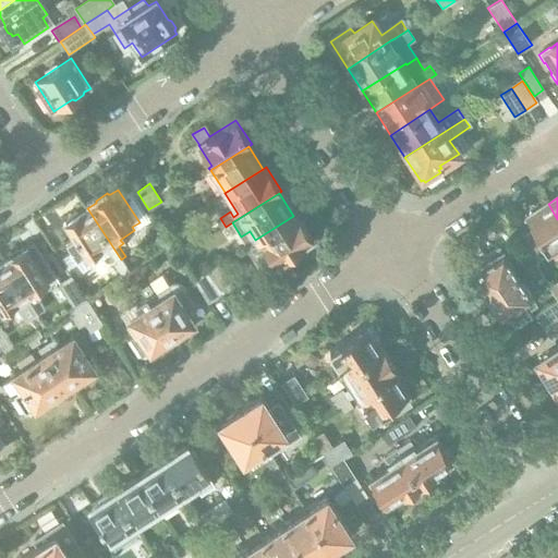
[(557,219),(548,204),(525,219),(533,231),(519,241),(525,252),(532,261),(557,244),(557,219)]
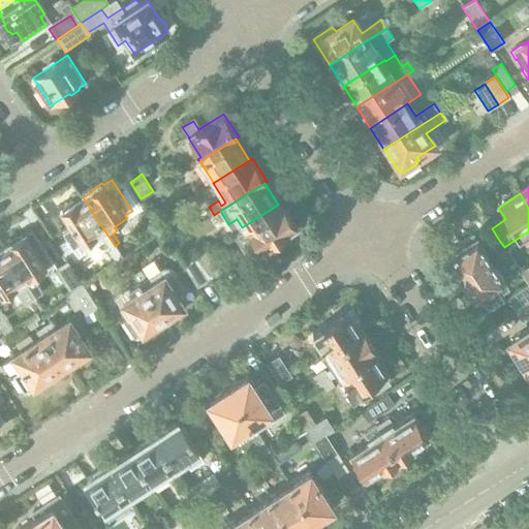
[(115,246),(83,197),(74,203),(73,201),(63,209),(63,210),(62,211),(62,212),(60,214),(69,229),(63,234),(73,249),(72,250),(78,258),(105,241),(110,249),(110,254),(115,262),(122,257),(115,246)]
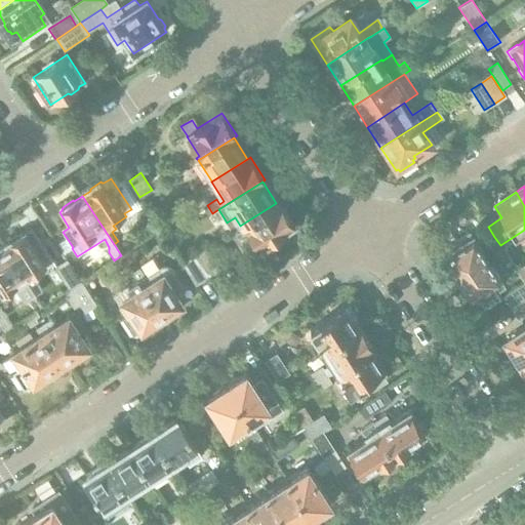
[(279,201),(276,203),(240,226),(242,229),(245,227),(258,247),(294,225),(279,201)]
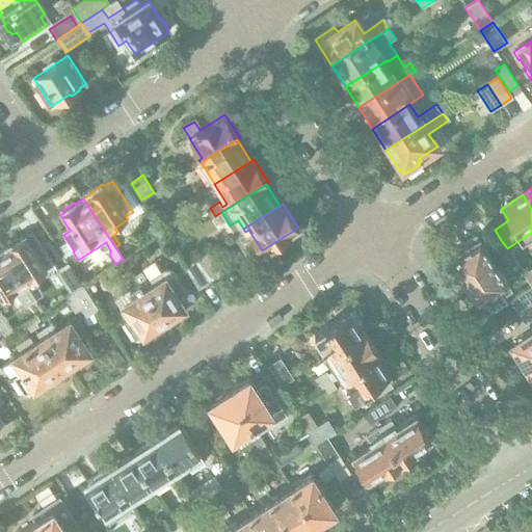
[(31,278),(53,265),(32,232),(23,238),(22,236),(11,243),(11,244),(2,250),(34,300),(43,295),(31,278)]
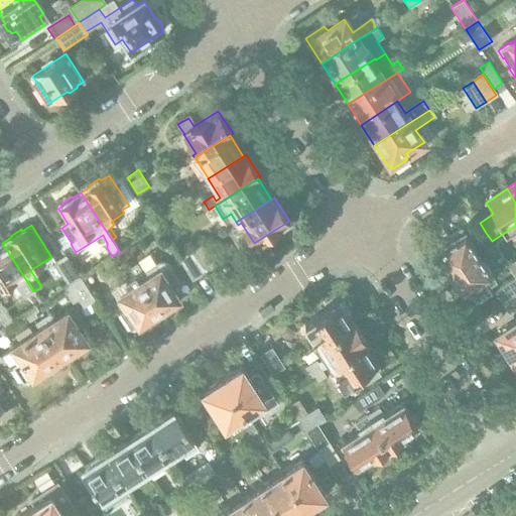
[(163,233),(159,226),(152,231),(156,238),(163,233)]
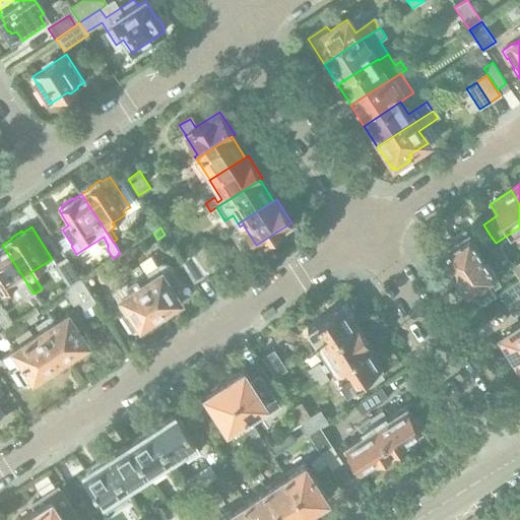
[(480,256),(475,248),(465,232),(443,246),(446,250),(445,251),(446,252),(441,255),(445,262),(444,264),(450,273),(452,272),(453,273),(480,256)]
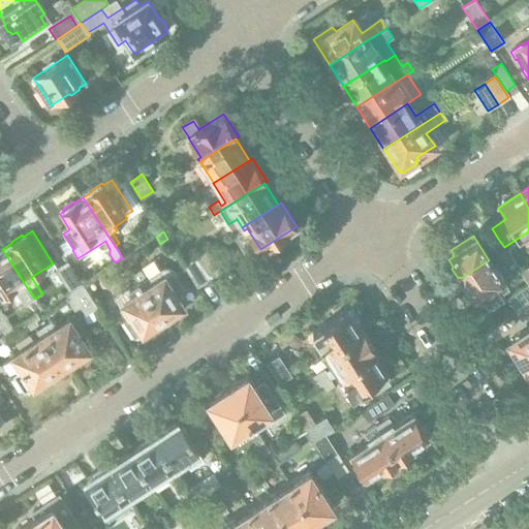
[(507,252),(504,247),(498,239),(490,244),(497,256),(500,254),(501,255),(507,252)]
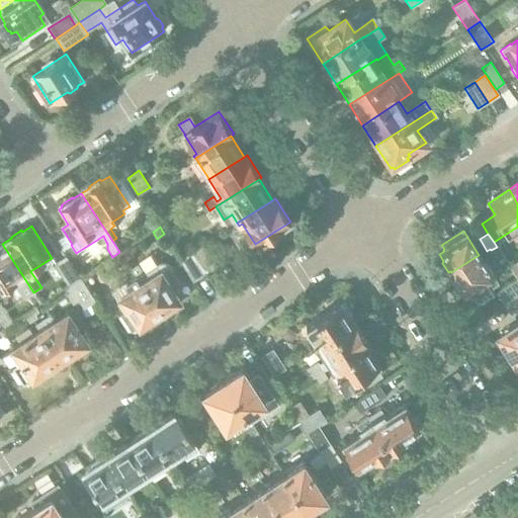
[(33,292),(2,244),(0,245),(0,284),(3,288),(14,282),(24,298),(33,292)]
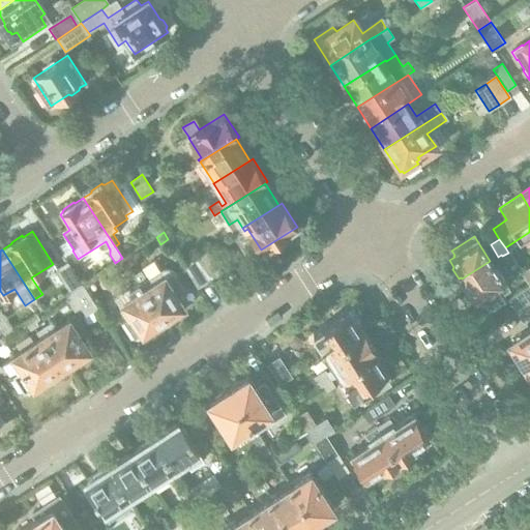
[(221,273),(207,251),(195,257),(210,280),(221,273)]
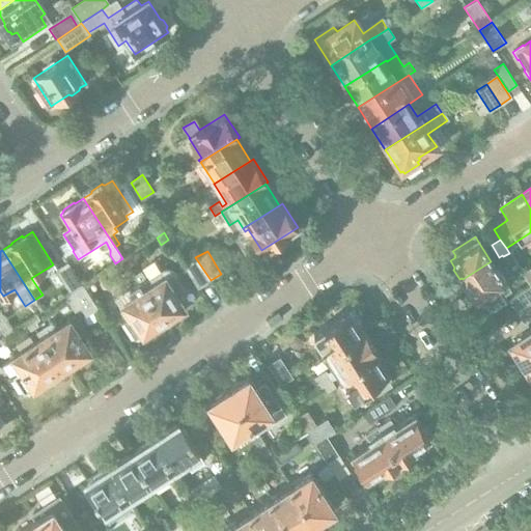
[(139,263),(132,253),(124,258),(132,269),(139,263)]
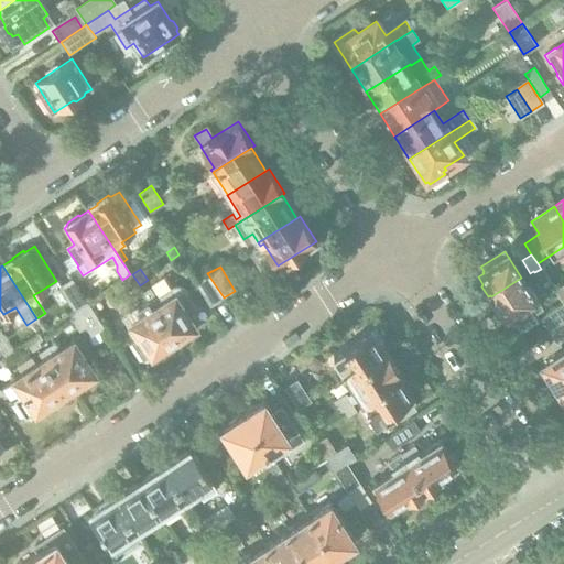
[(546,278),(541,269),(534,272),(540,281),(546,278)]
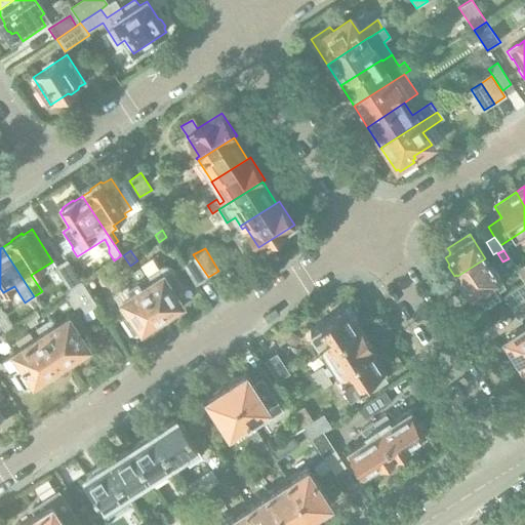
[(208,277),(193,254),(182,263),(196,285),(208,277)]
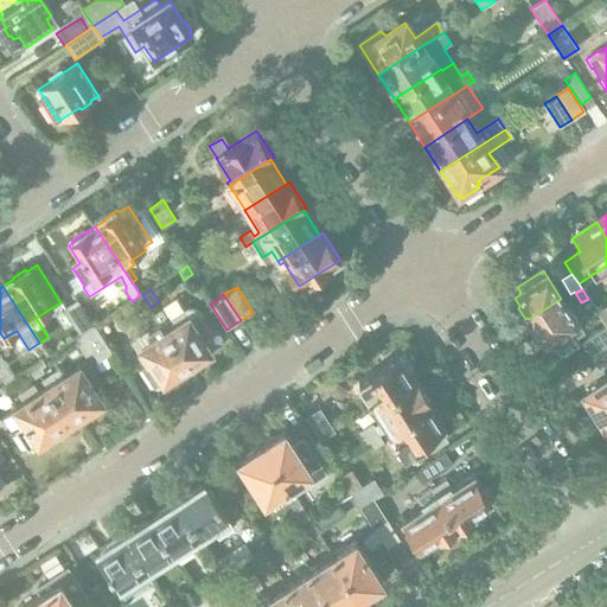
[(151,307),(142,295),(132,302),(140,314),(151,307)]
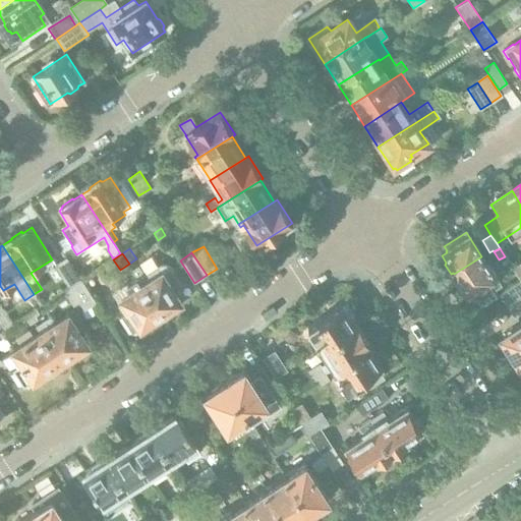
[(487,282),(497,275),(489,265),(483,255),(481,256),(454,274),(467,294),(472,291),(481,305),(496,296),(487,282)]
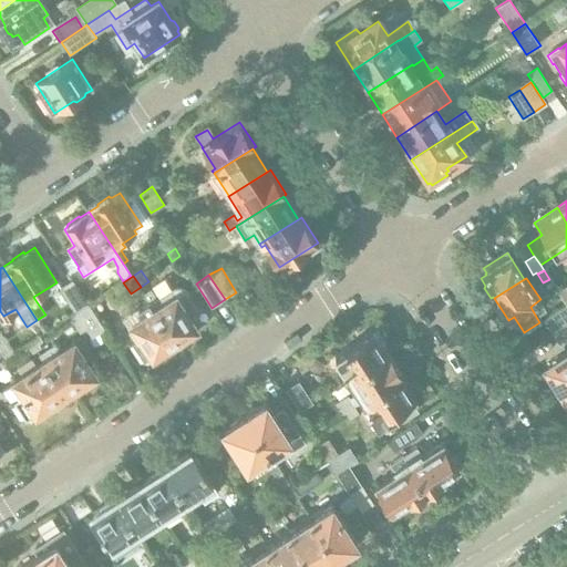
[(88,305),(73,280),(60,288),(75,312),(88,305)]
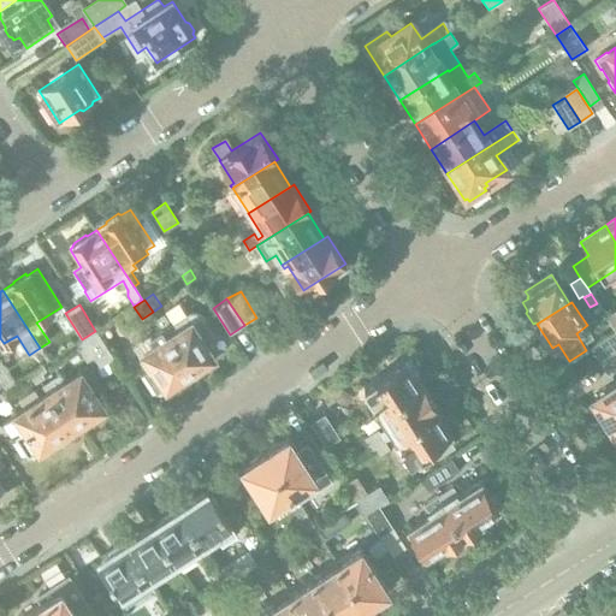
[(615,311),(605,318),(615,333),(615,335),(615,311)]
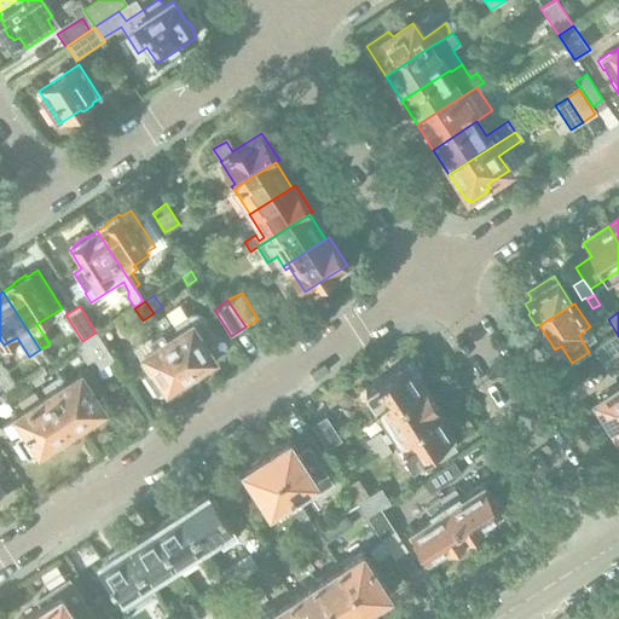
[(215,360),(204,345),(217,337),(206,322),(208,320),(207,318),(204,317),(201,314),(197,313),(194,313),(189,314),(186,316),(172,325),(166,317),(157,323),(163,331),(162,333),(190,376),(215,360)]
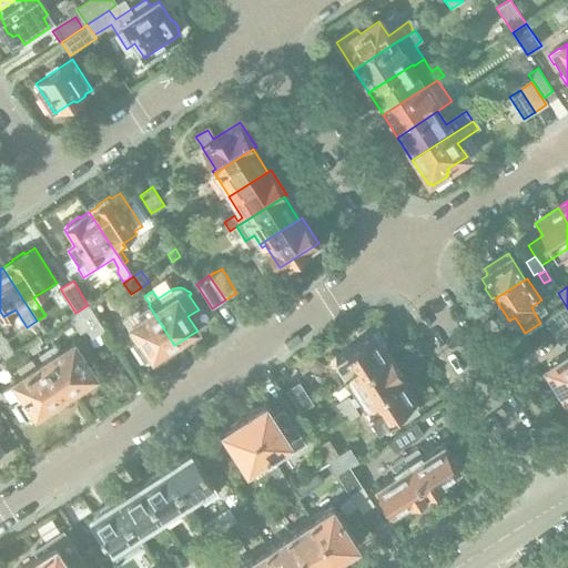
[(105,330),(89,305),(75,313),(92,338),(105,330)]
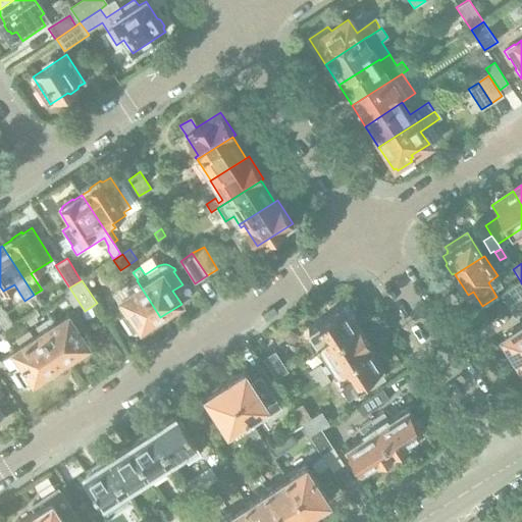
[(160,317),(137,280),(113,296),(125,315),(123,317),(133,332),(140,328),(141,329),(160,317)]
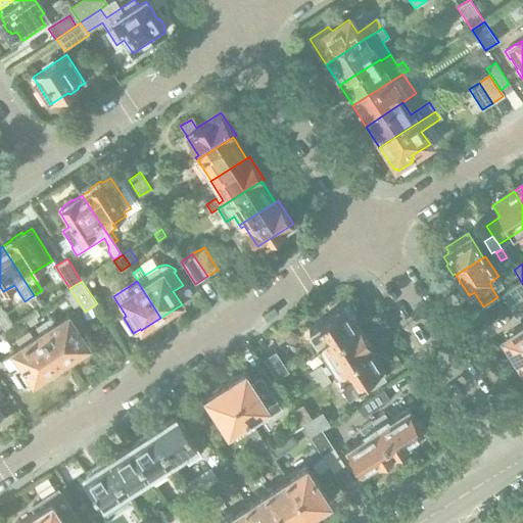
[(510,306),(522,298),(522,284),(522,283),(503,295),(510,306)]
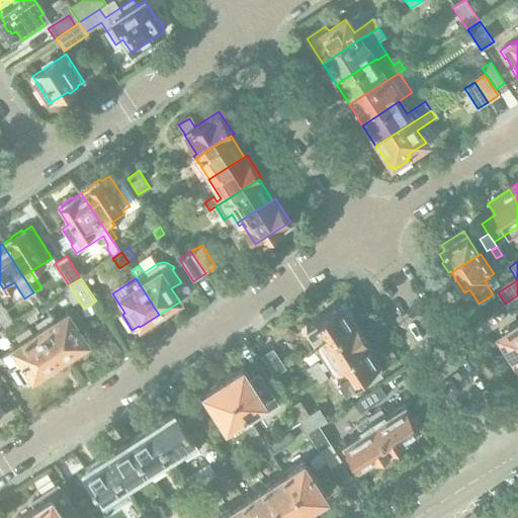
[(517,354),(517,295),(505,304),(512,315),(517,310),(517,322),(503,332),(504,334),(500,337),(513,358),(517,354)]
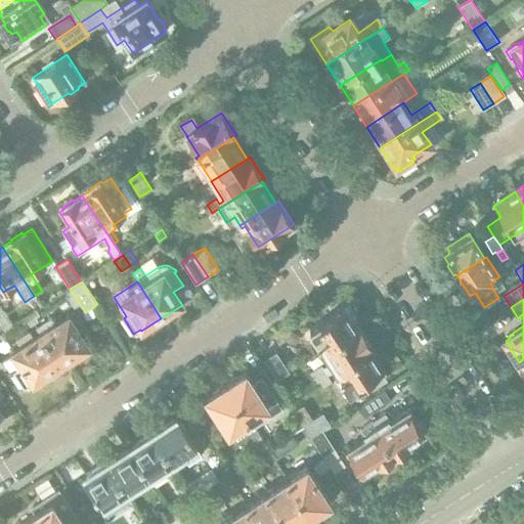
[(12,325),(1,307),(0,307),(0,326),(3,332),(12,325)]
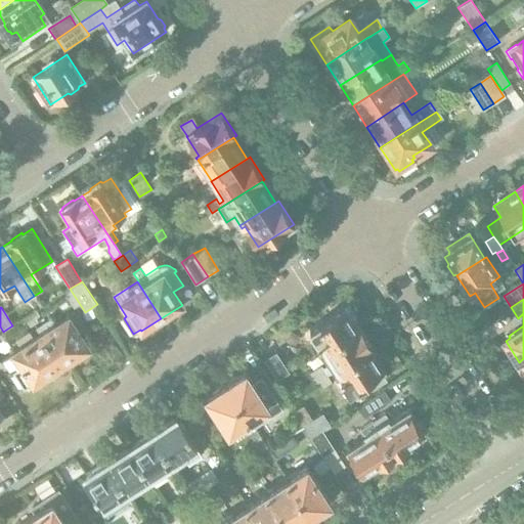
[(322,350),(359,325),(358,323),(355,325),(343,307),(309,330),(318,343),(317,343),(322,350)]
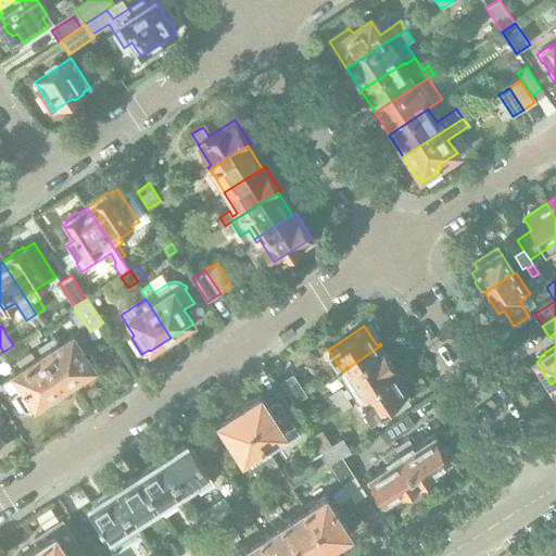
[(38,338),(42,336),(39,329),(30,335),(37,344),(40,341),(38,338)]
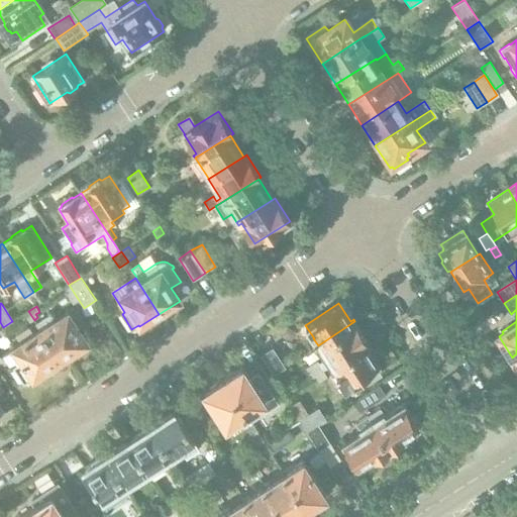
[(34,320),(28,311),(21,316),(24,321),(27,319),(29,322),(34,320)]
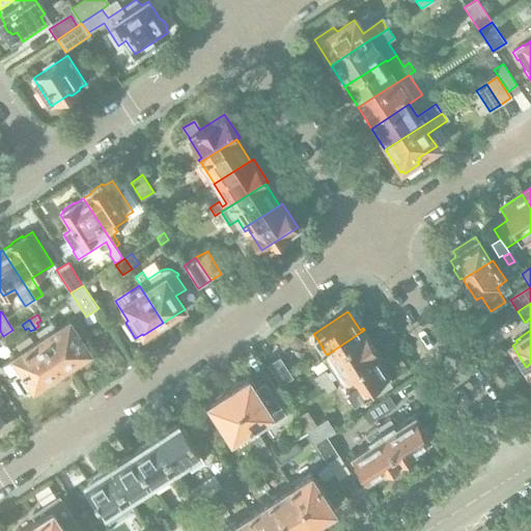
[(90,353),(79,335),(82,333),(73,319),(42,340),(47,347),(53,344),(67,367),(78,361),(81,361),(86,357),(87,354),(90,353)]
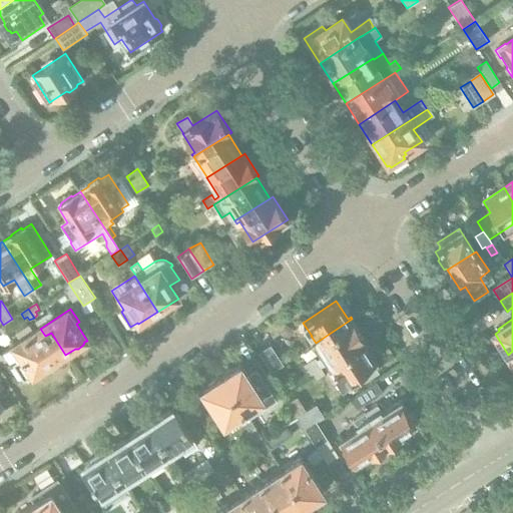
[(326,365),(365,340),(352,319),(316,343),(316,344),(313,346),(326,365)]
